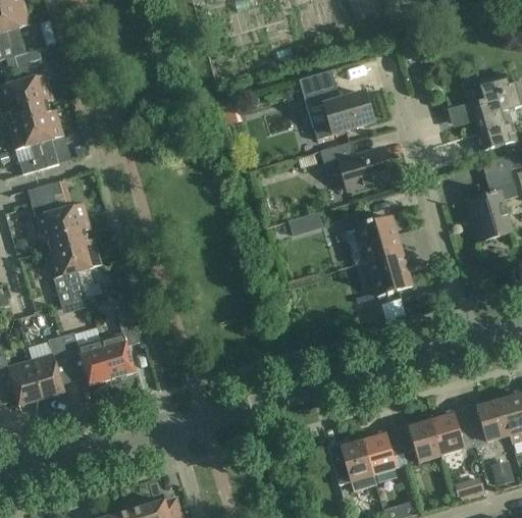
[(0,0),(0,8),(10,43),(17,41),(22,39),(19,27),(31,22),(23,0),(0,0)]
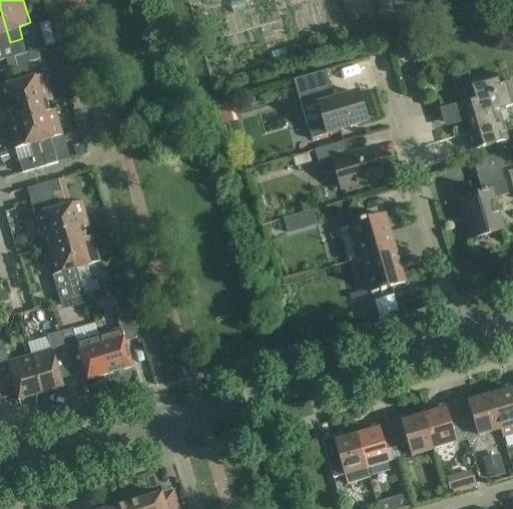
[(0,44),(10,42),(0,8),(0,44)]
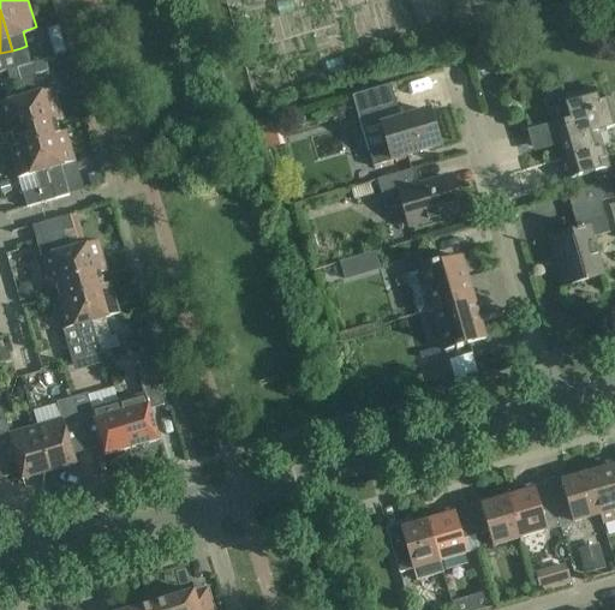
[(21,48),(12,51),(16,65),(25,61),(21,48)]
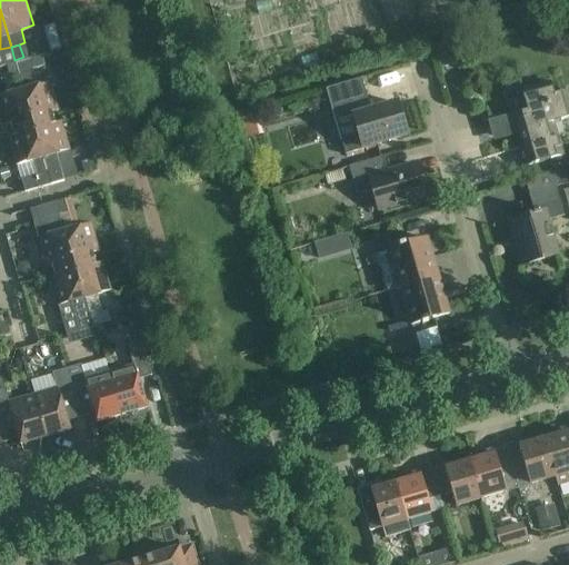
[(0,63),(7,62),(15,60),(11,47),(0,49),(0,63)]
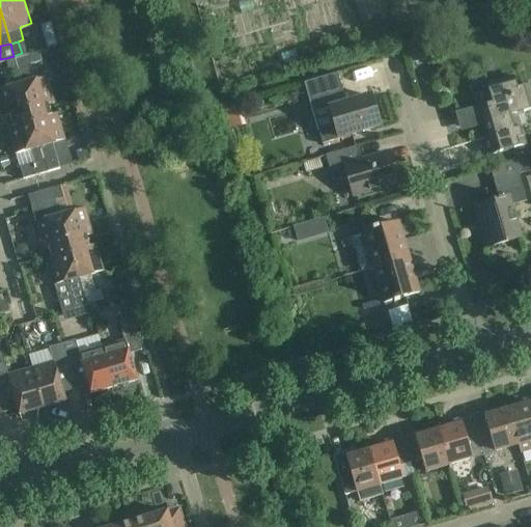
[(38,49),(27,52),(29,61),(42,58),(38,49)]
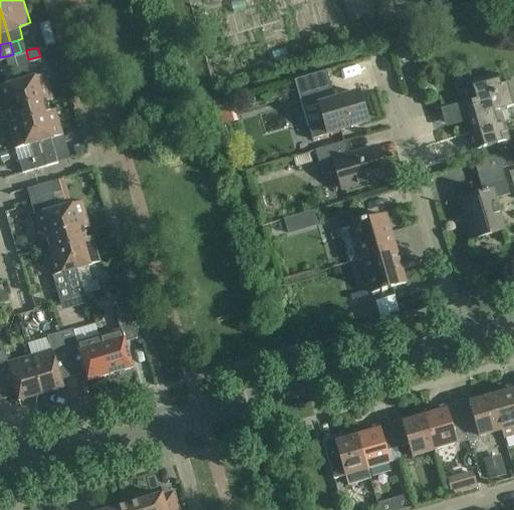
[(17,65),(20,78),(29,108),(48,103),(47,98),(52,97),(44,71),(33,74),(28,59),(26,50),(21,52),(21,51),(13,54),(17,65)]
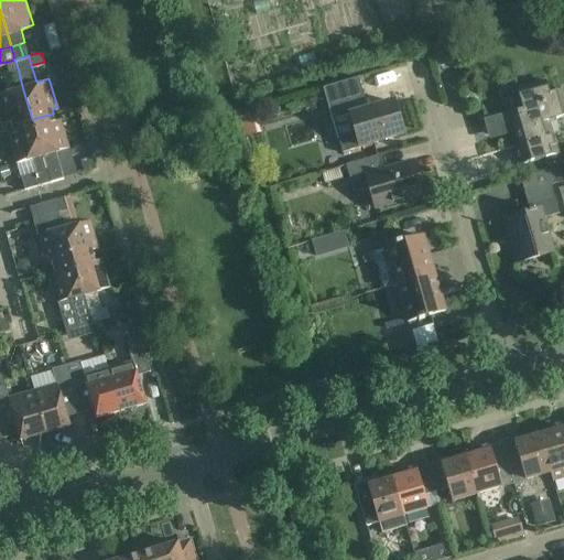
[(19,72),(14,60),(7,62),(10,74),(19,72)]
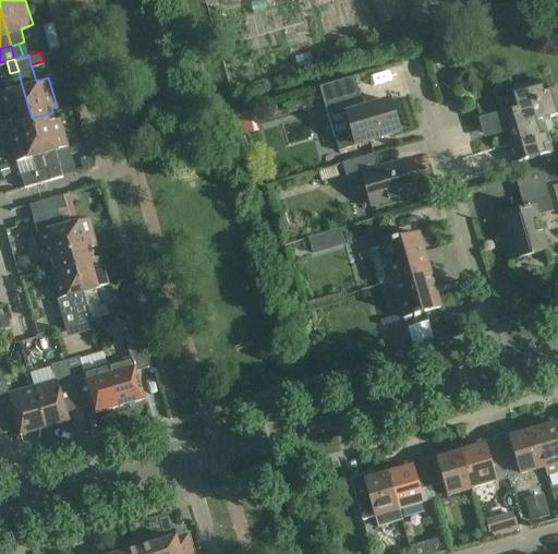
[(363,70),(340,76),(342,86),(365,80),(363,70)]
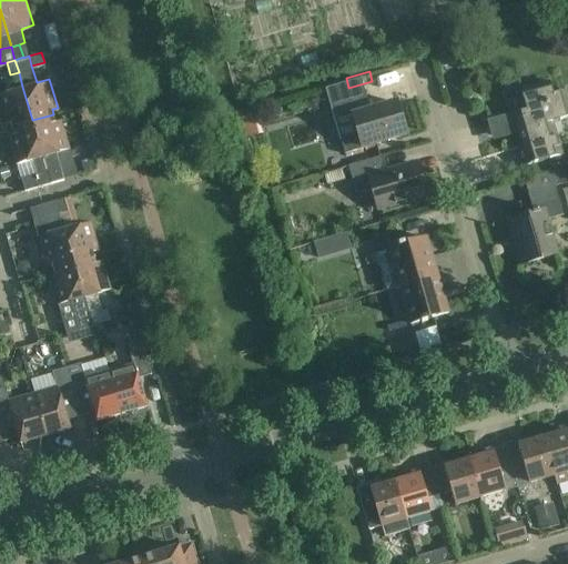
[(549,78),(520,87),(526,107),(514,111),(523,142),(517,143),(523,163),(561,152),(551,119),(567,113),(567,94),(566,87),(553,91),(549,78)]
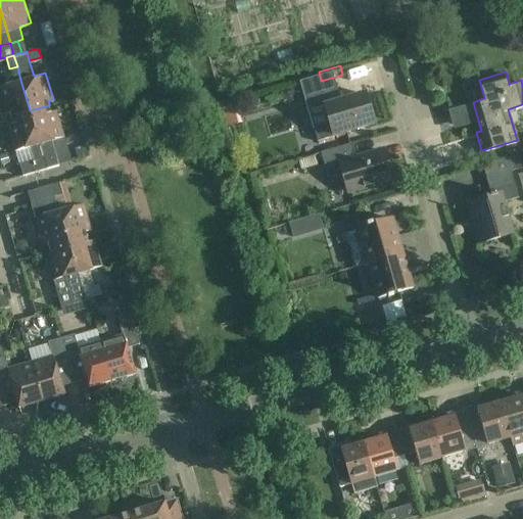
[(286,80),(291,98),(318,90),(312,73),(286,80)]
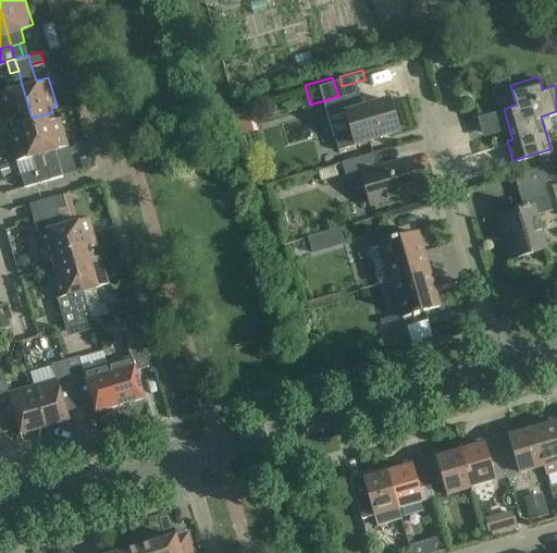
[(10,119),(12,124),(32,118),(22,85),(0,90),(0,103),(4,120),(10,119)]
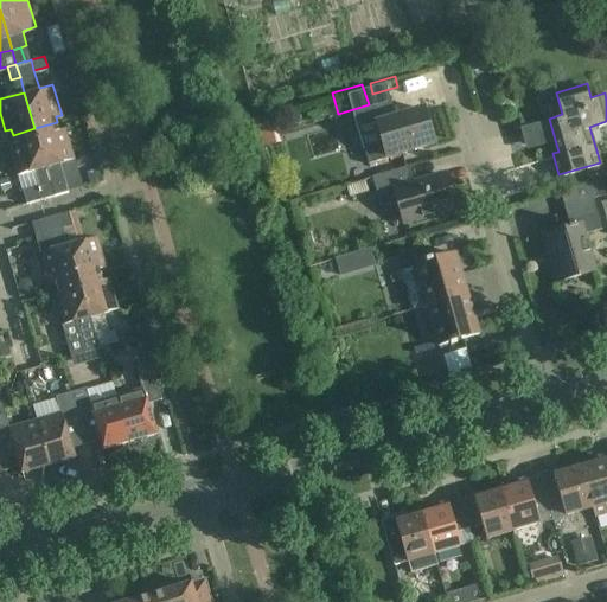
[(389,154),(404,149),(433,141),(423,106),(377,119),(383,141),(364,147),(368,161),(389,155),(389,154)]
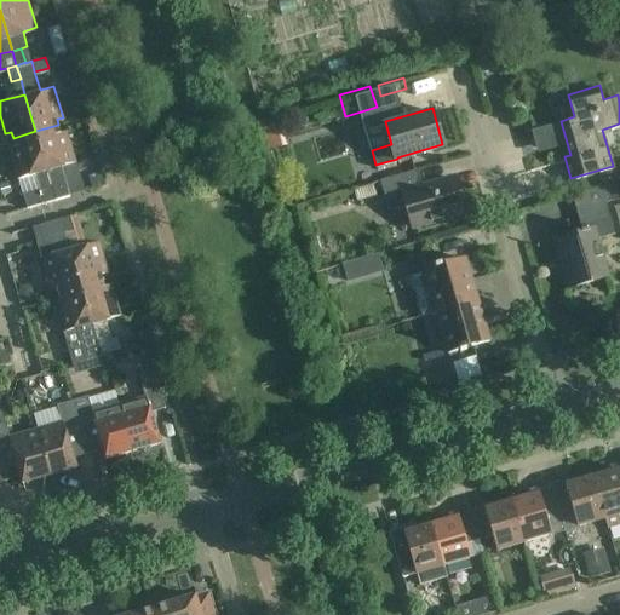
[(35,131),(51,183),(55,197),(69,193),(61,164),(75,160),(65,128),(59,130),(58,125),(35,131)]
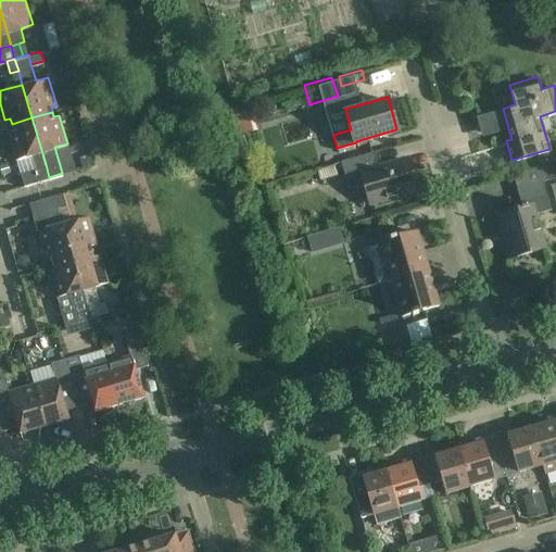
[(46,164),(32,117),(12,124),(13,128),(8,130),(16,159),(28,154),(28,158),(17,161),(24,185),(49,177),(46,164)]
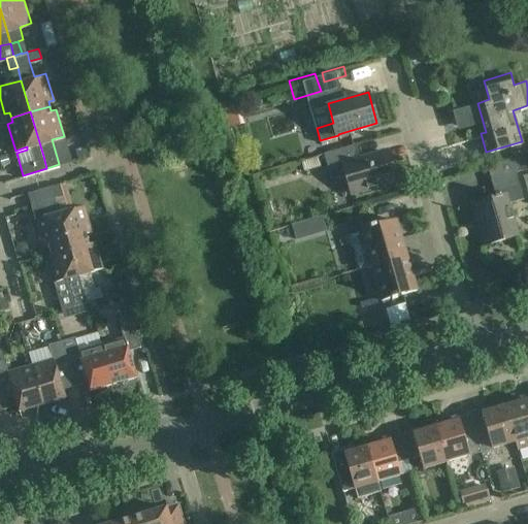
[(435,153),(460,177),(473,164),(449,139),(435,153)]
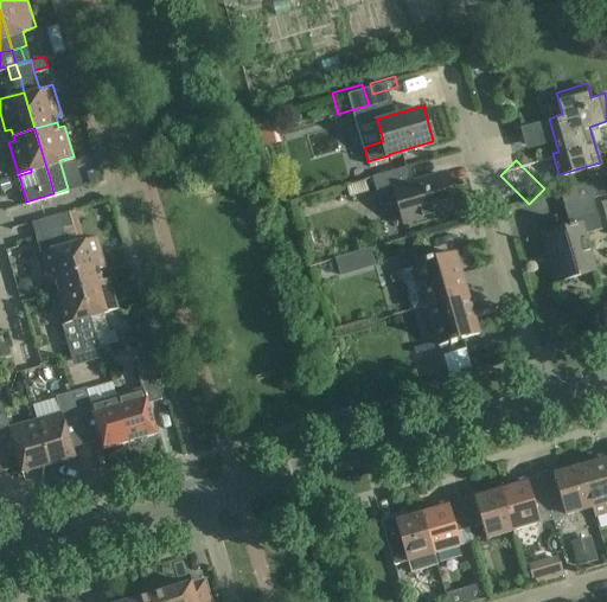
[(408,162),(372,173),(381,204),(400,198),(407,219),(452,206),(442,171),(413,179),(408,162)]
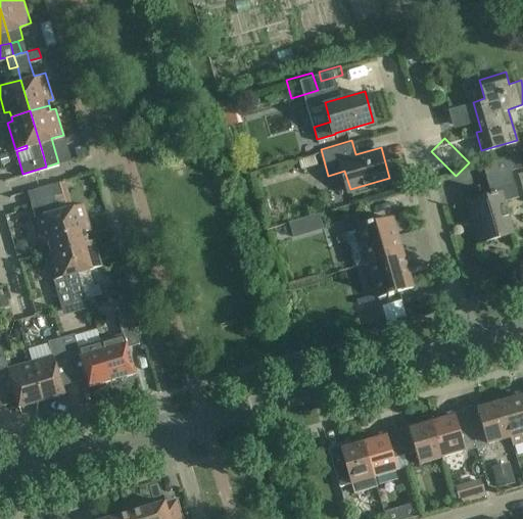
[(518,150),(482,160),(490,191),(490,192),(490,194),(469,200),(480,240),(512,231),(503,199),(518,195),(511,169),(522,164),(518,150)]
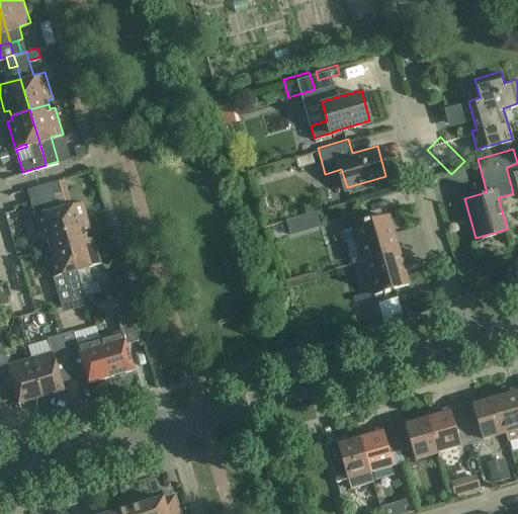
[(7,150),(0,151),(0,156),(1,160),(9,158),(7,150)]
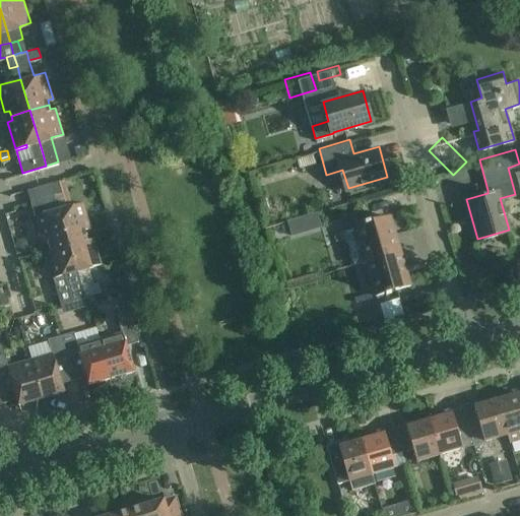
[(313,153),(298,157),(300,167),(316,162),(313,153)]
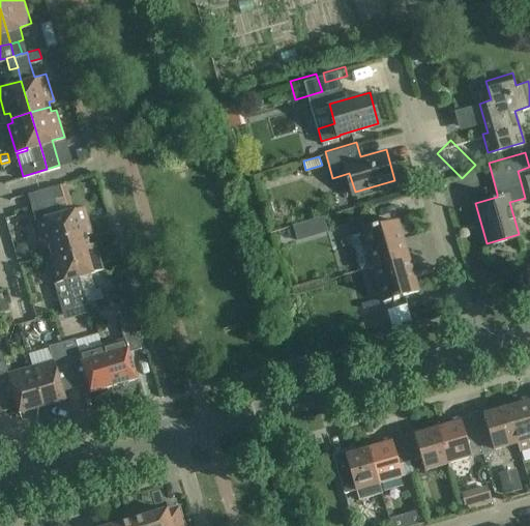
[(59,182),(52,184),(55,197),(63,194),(59,182)]
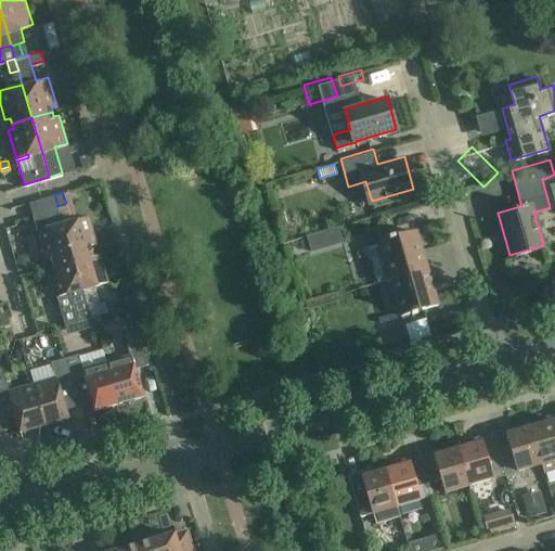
[(36,199),(44,227),(37,229),(46,257),(51,256),(52,260),(73,255),(63,221),(61,222),(53,193),(36,199)]
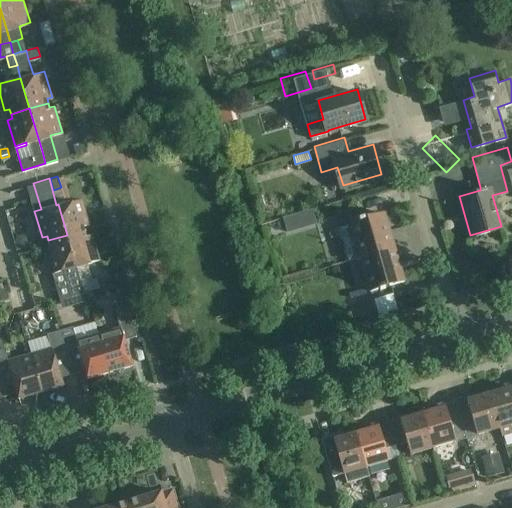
[(81,197),(58,204),(67,235),(85,229),(84,225),(89,223),(81,197)]
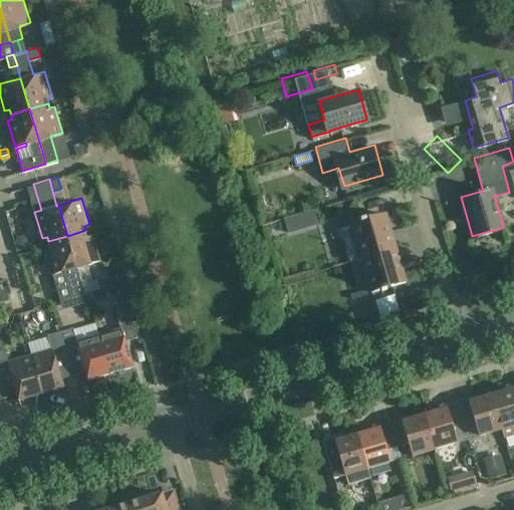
[(300,218),(298,212),(287,215),(288,221),(300,218)]
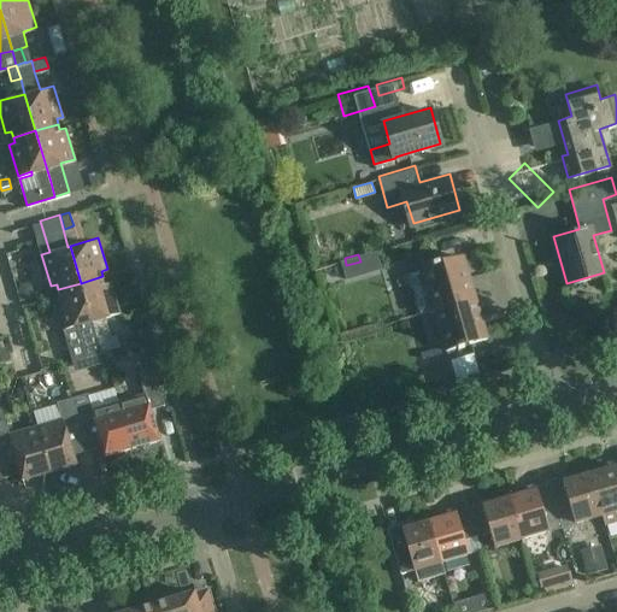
[(422,266),(434,307),(475,295),(463,254),(440,262),(439,259),(433,262),(433,263),(422,266)]
